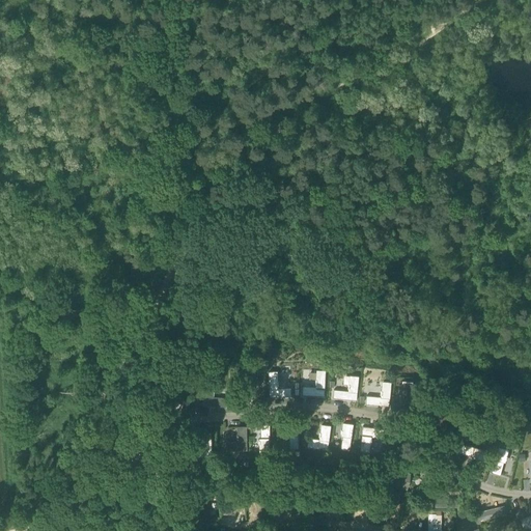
[(302,395),(324,396),(325,370),(315,369),(315,387),(303,386),(302,395)]
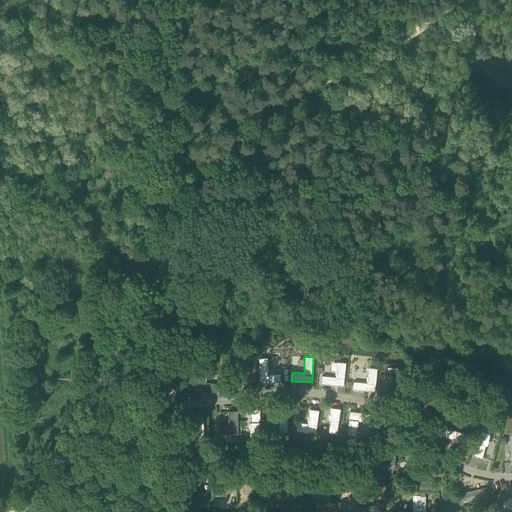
[(258,358),(259,383),(280,382),(280,373),(268,374),(267,358),(258,358)]
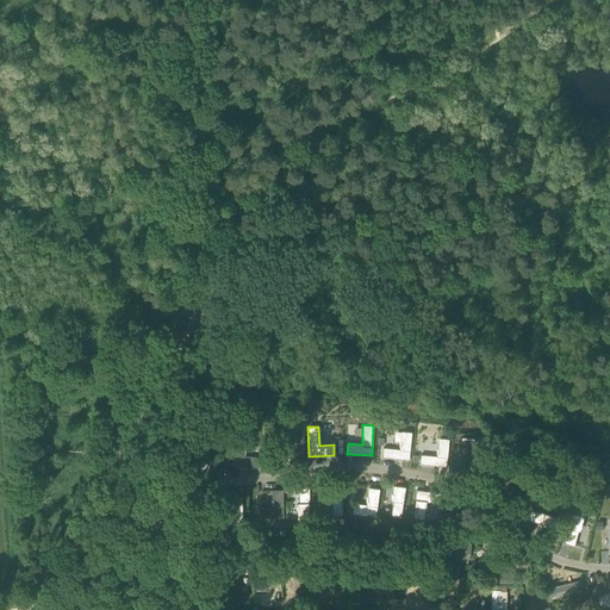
[(383,458),(409,460),(411,431),(402,431),(399,449),(384,448),(383,458)]
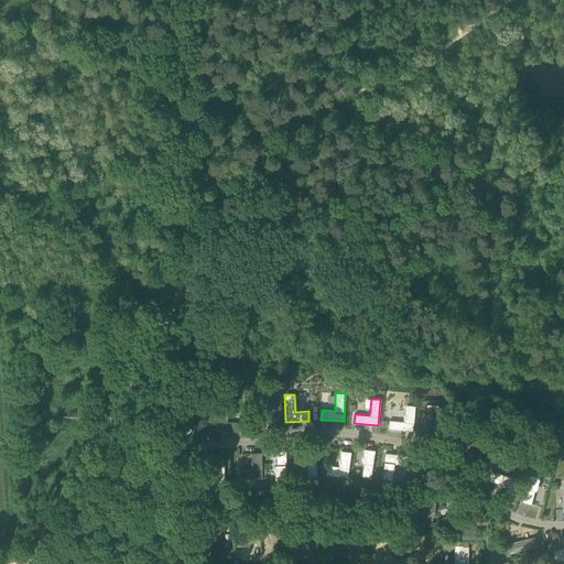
[(437,405),(426,404),(424,432),(434,433),(435,420),(436,420),(437,405)]
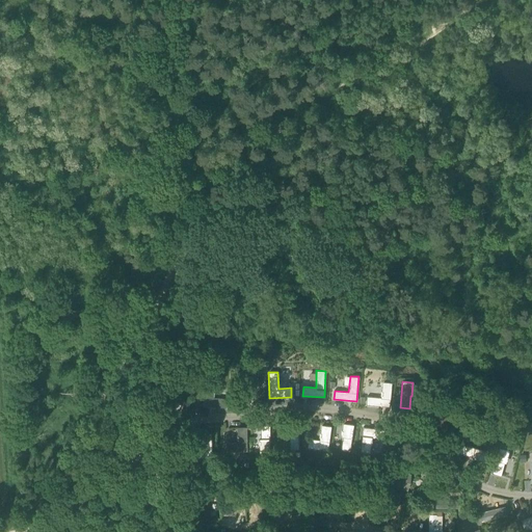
[(225,407),(227,399),(213,397),(214,382),(206,382),(204,405),(225,407)]
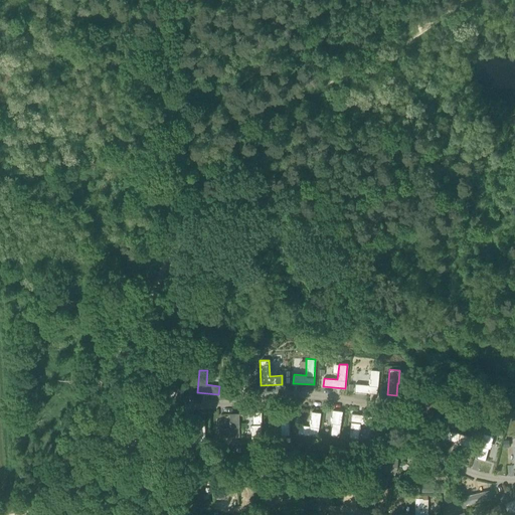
[(355,384),(354,391),(377,393),(379,370),(370,370),(369,385),(355,384)]
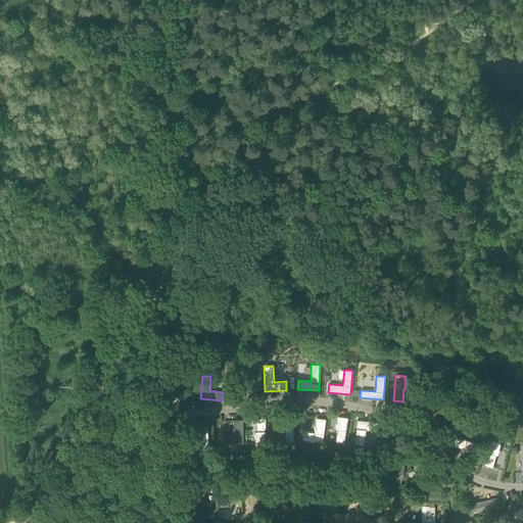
[(174,406),(178,397),(155,385),(150,394),(162,400),(162,398),(174,406)]
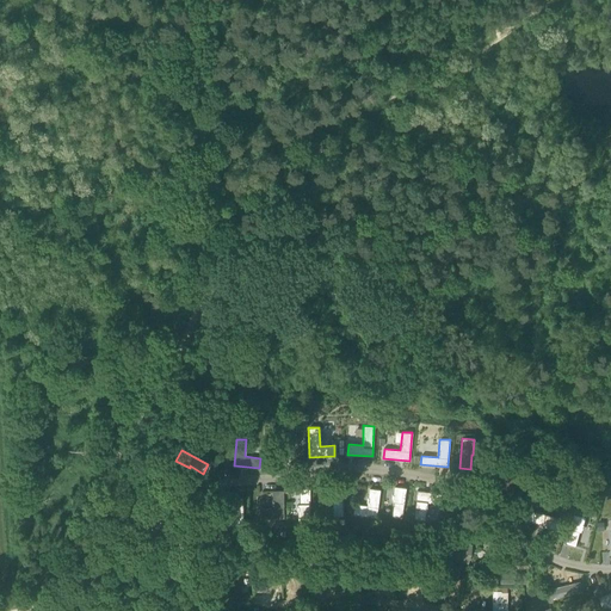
[(513,468),(487,469),(488,497),(514,495),(513,468)]
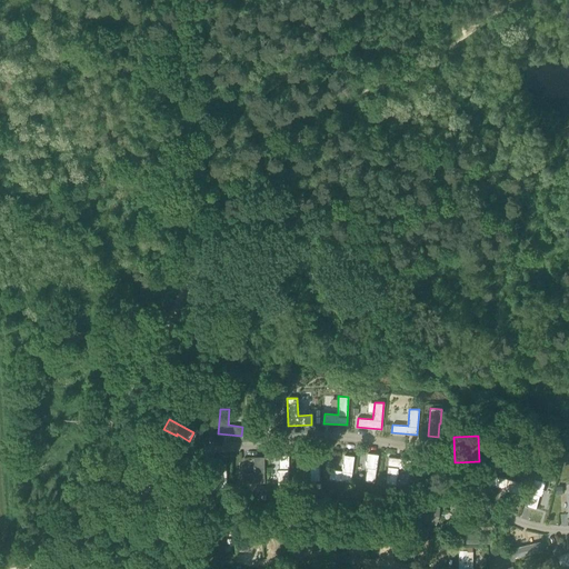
[(310,481),(320,480),(319,451),(308,451),(308,467),(310,467),(310,481)]
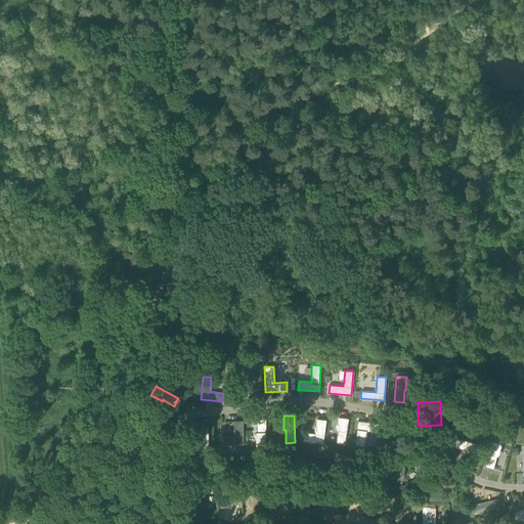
[(345,444),(348,419),(338,417),(336,430),(338,430),(336,443),(345,444)]
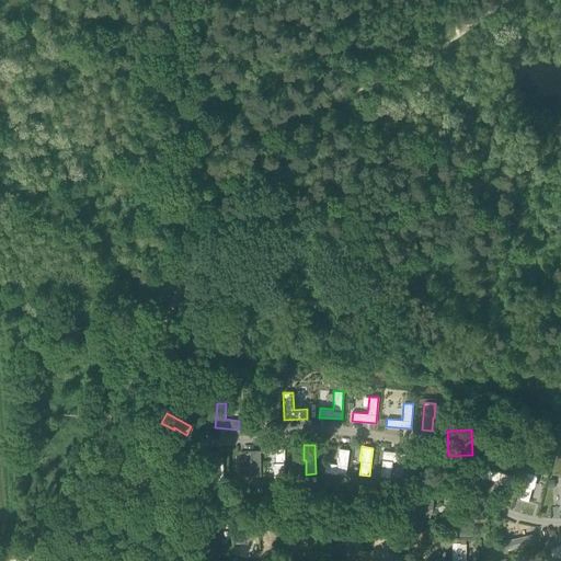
[(324,472),(345,476),(348,449),(339,448),(336,464),(325,462),(324,472)]
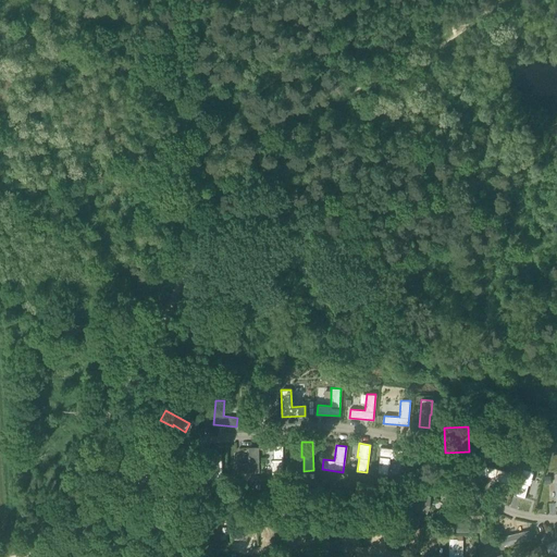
[(481,445),(479,454),(504,459),(506,449),(498,448),(498,449),(481,445)]
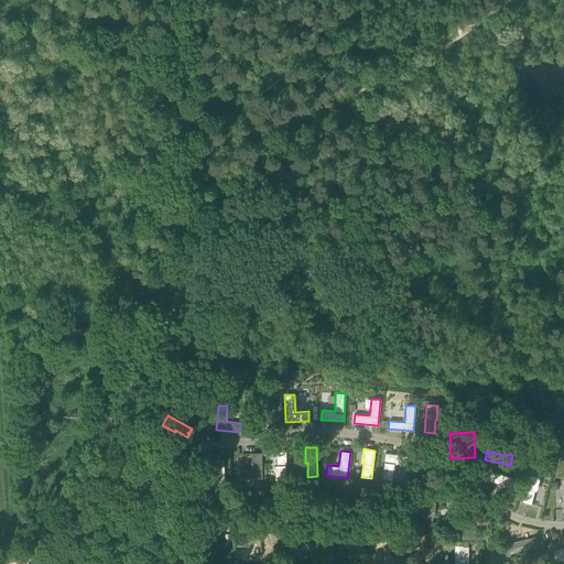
[(286,479),(285,452),(277,452),(277,465),(275,465),(275,479),(286,479)]
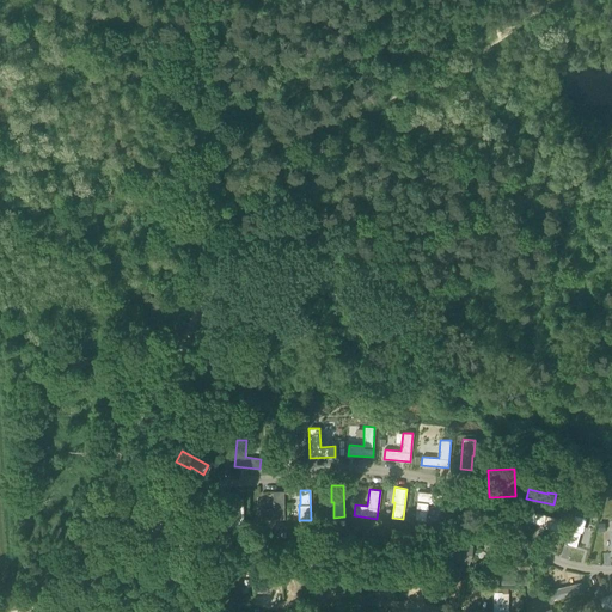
[(441,495),(418,491),(415,519),(426,521),(428,503),(440,505),(441,495)]
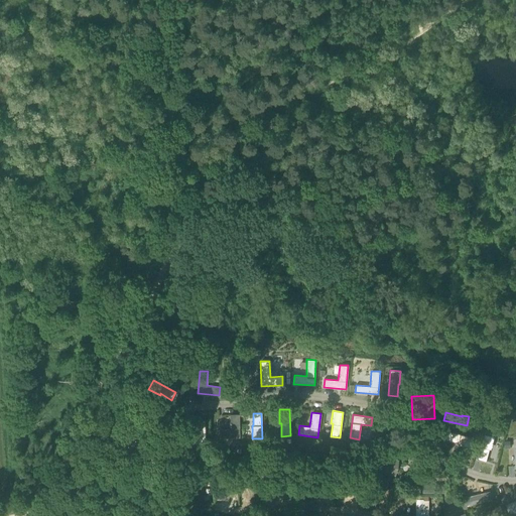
[(220,429),(220,438),(240,438),(239,415),(230,415),(230,429),(220,429)]
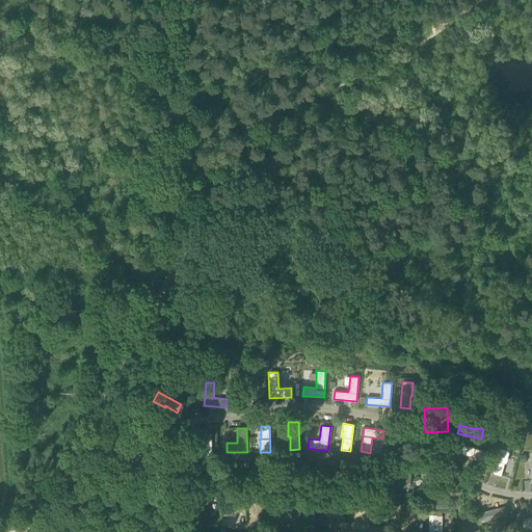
[(202,449),(191,450),(191,459),(212,458),(211,434),(202,434),(202,449)]
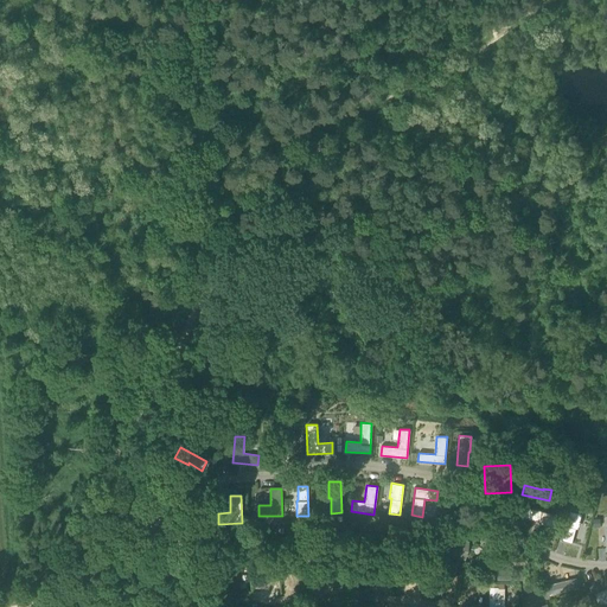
[(526,508),(524,518),(538,521),(538,523),(554,526),(556,515),(526,508)]
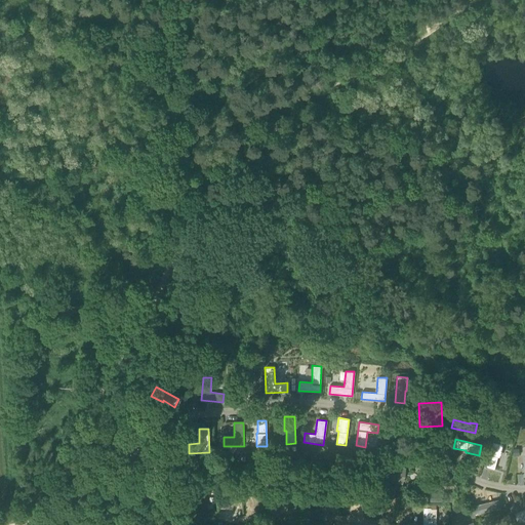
[(493,442),(489,454),(486,468),(495,470),(498,457),(500,457),(500,455),(501,455),(502,451),(501,451),(503,444),(493,442)]
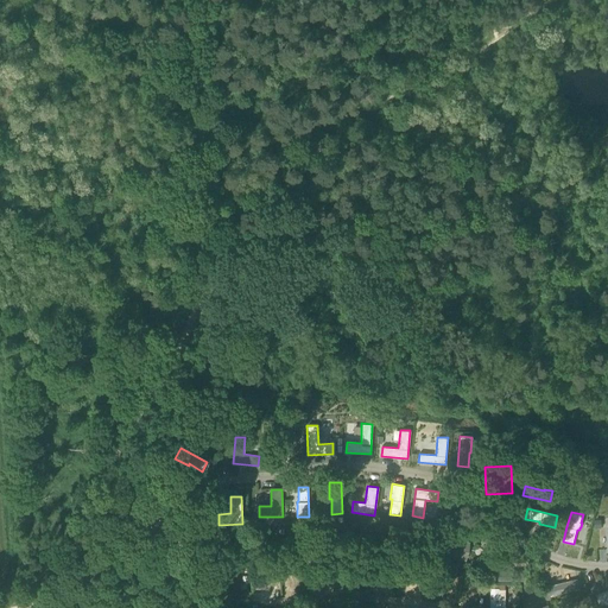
[(153,514),(149,526),(157,530),(158,527),(171,533),(176,525),(153,514)]
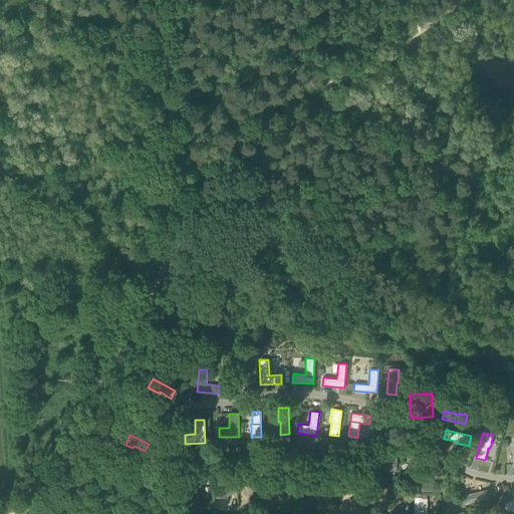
[(377,470),(394,474),(397,458),(380,455),(377,470)]
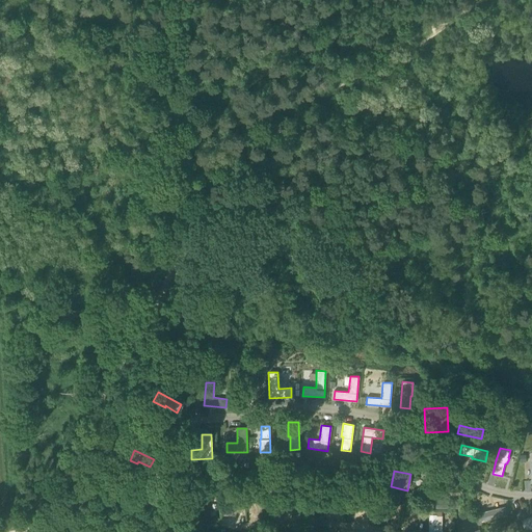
[(272,489),(272,512),(288,512),(288,488),(272,489)]
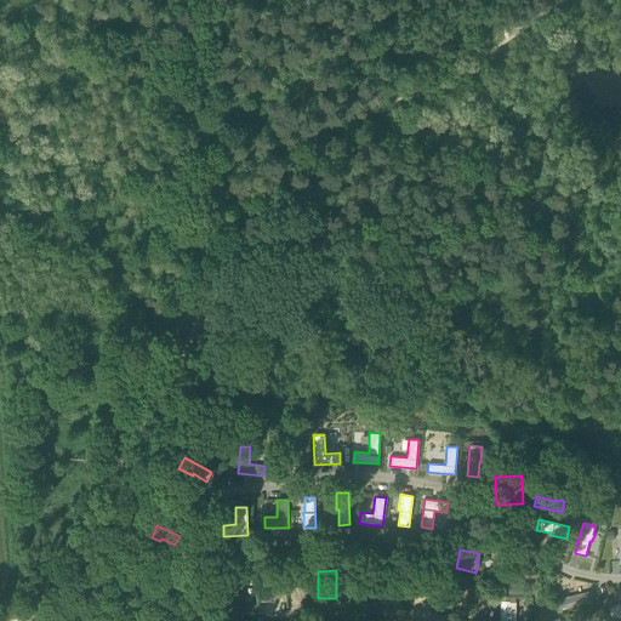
[(286,573),(288,598),(297,597),(296,571),(286,573)]
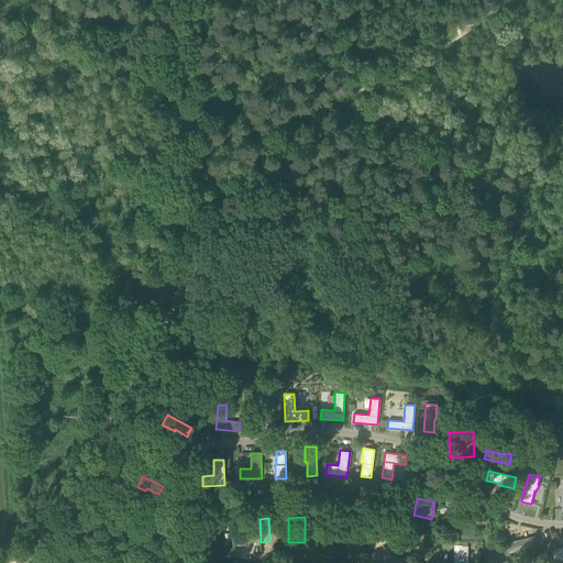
[(245,543),(243,519),(234,519),(236,544),(245,543)]
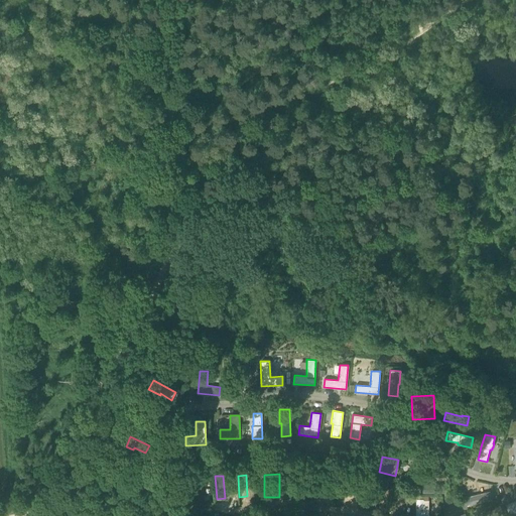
[(319,498),(327,498),(329,482),(321,481),(323,478),(316,477),(313,499),(319,499),(319,498)]
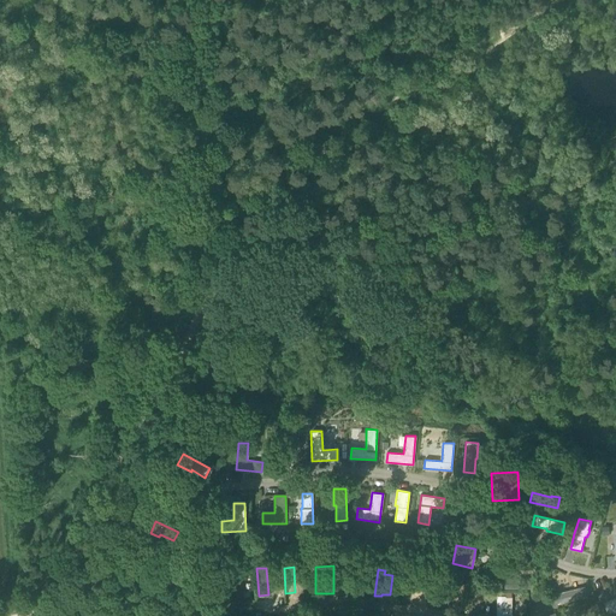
[(242,599),(241,576),(224,578),(225,602),(242,599)]
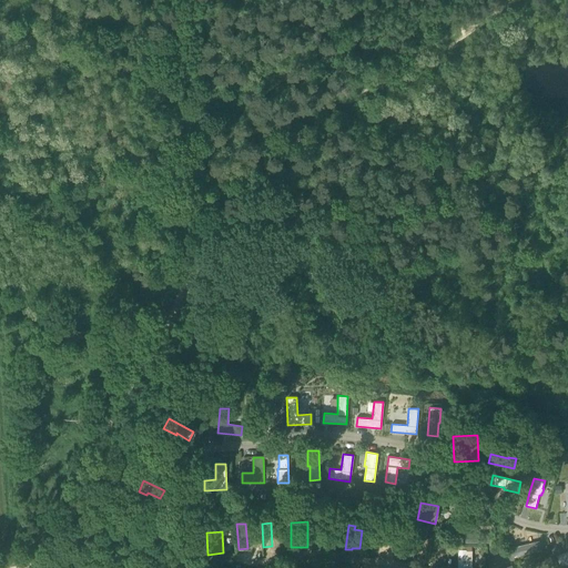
[(379,553),(388,554),(391,533),(382,531),(379,553)]
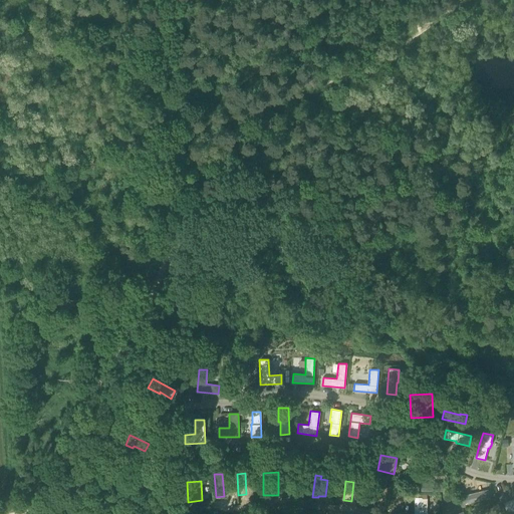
[(421,482),(421,491),(443,491),(443,482),(421,482)]
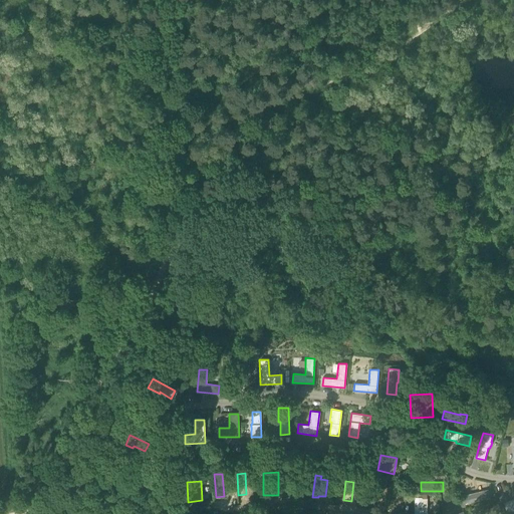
[(375,485),(367,484),(365,500),(373,501),(375,485)]
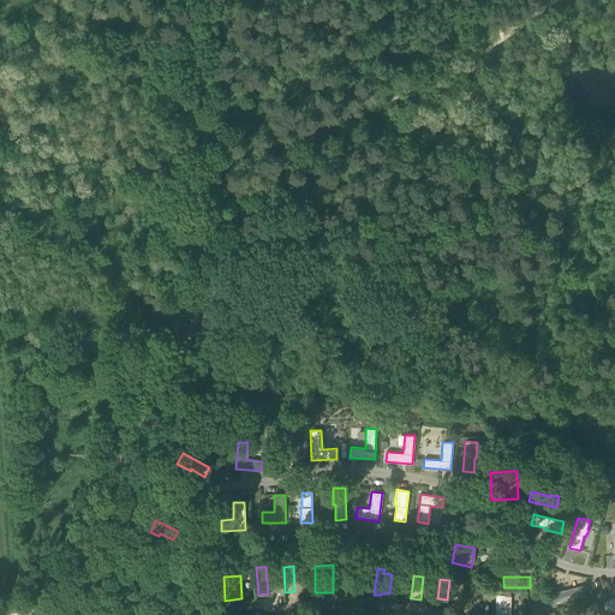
[(467,583),(465,604),(473,605),(477,584),(467,583)]
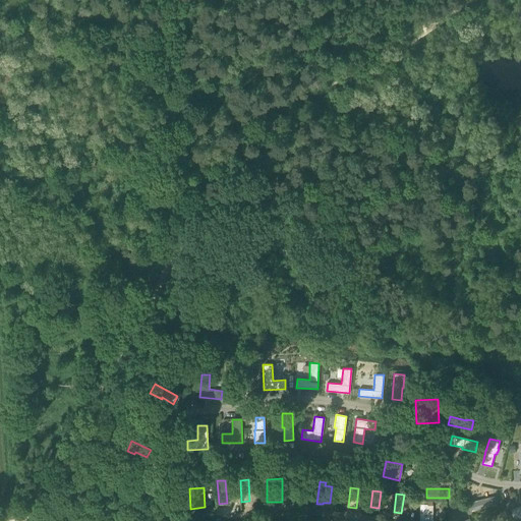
[(498,505),(495,496),(469,502),(472,511),(498,505)]
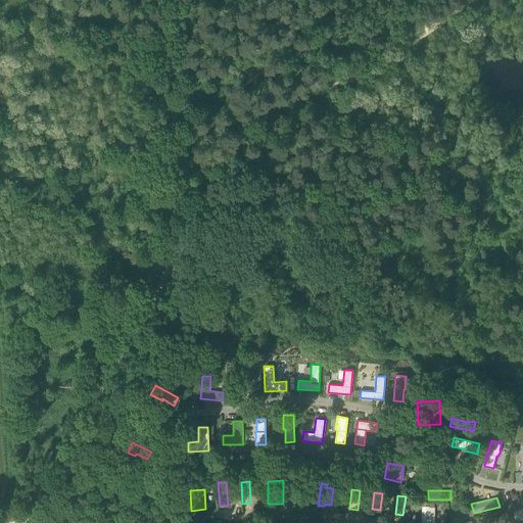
[(421,506),(421,522),(428,522),(429,522),(434,522),(434,507),(429,507),(429,506),(421,506)]
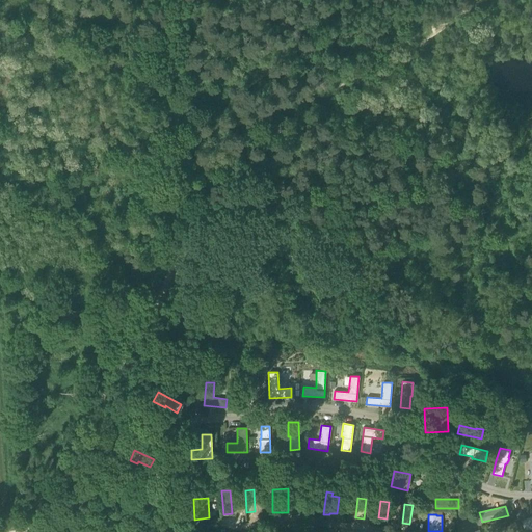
[(531,516),(522,521),(526,530),(531,527),(531,516)]
